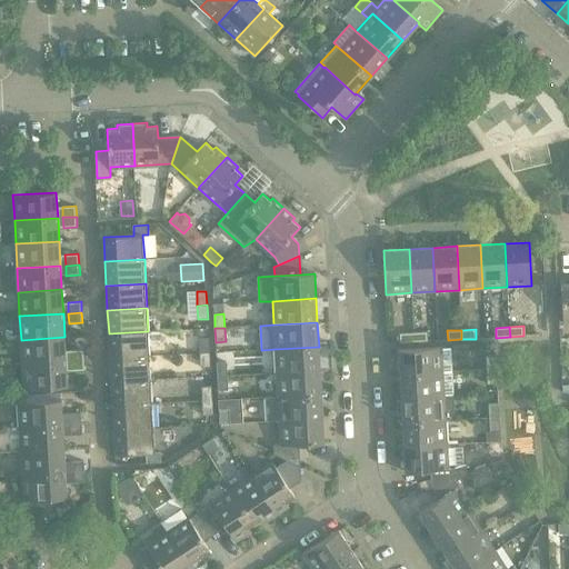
[(148,331),(109,333),(110,358),(150,356),(148,331)]
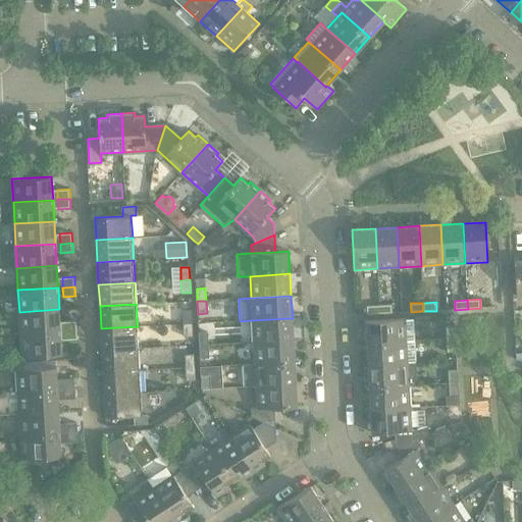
[(392,304),(379,305),(379,314),(393,313),(392,304)]
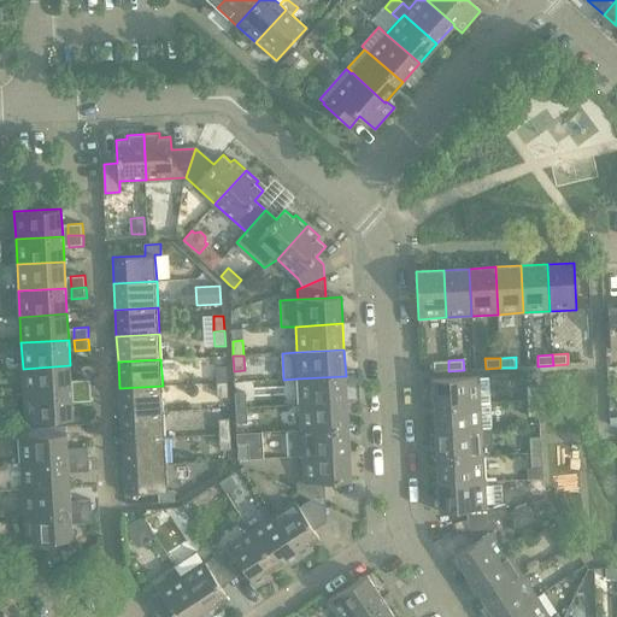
[(448,371),(448,360),(433,362),(434,372),(448,371)]
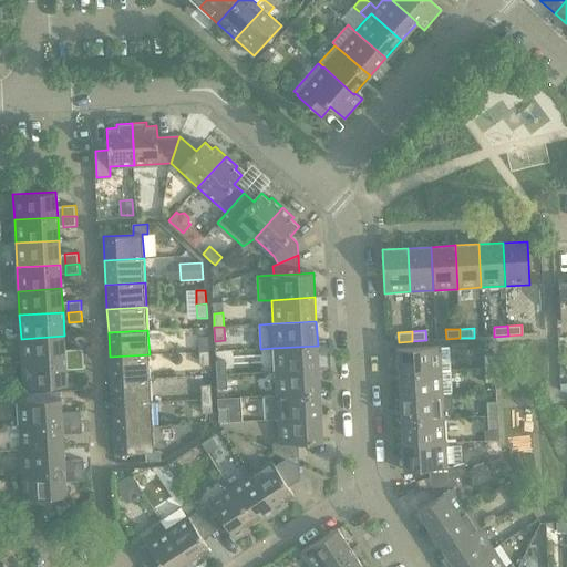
[(64,336),(21,339),(22,362),(65,360),(64,336)]
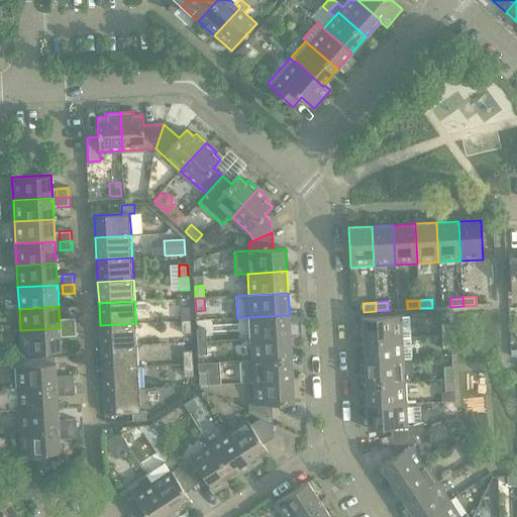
[(181,308),(182,321),(191,320),(190,308),(181,308)]
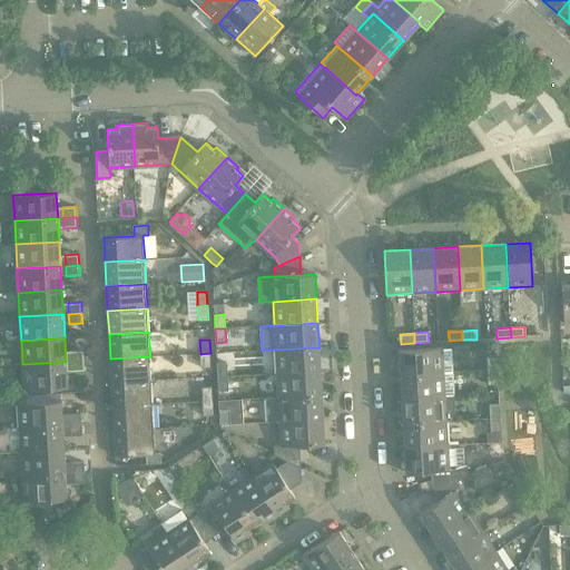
[(320,347),(275,350),(277,374),(321,371),(320,347)]
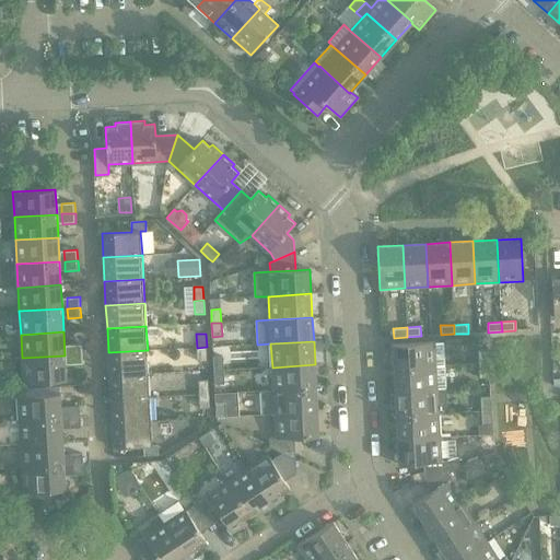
[(392,345),(394,369),(445,366),(444,342),(435,342),(392,345)]
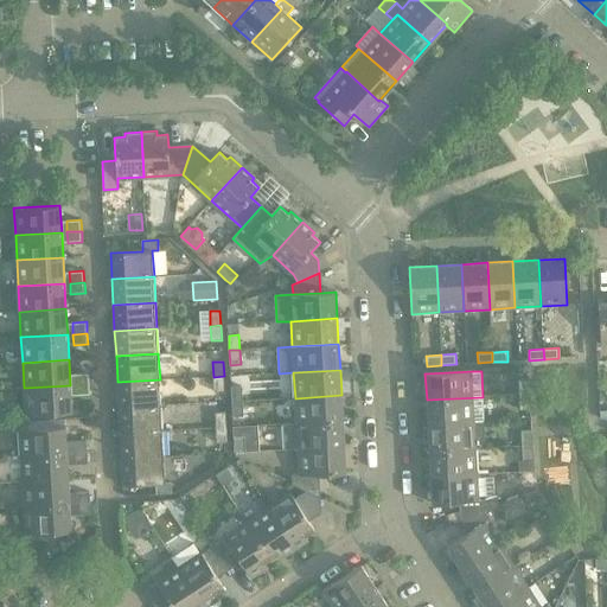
[(75,374),(76,385),(90,384),(89,372),(75,374)]
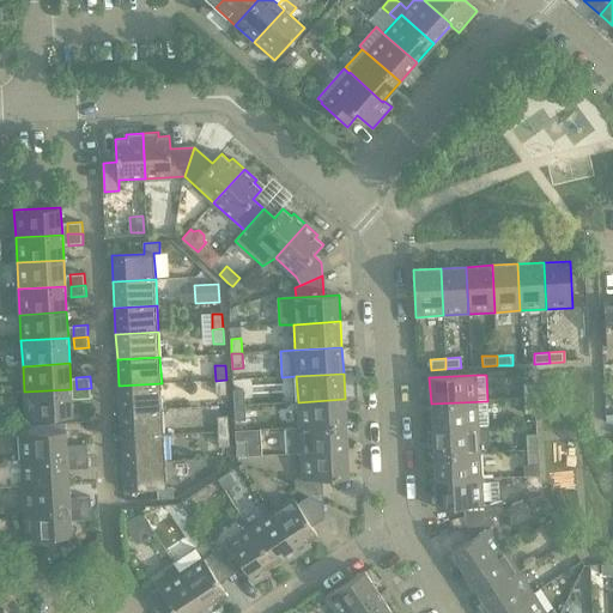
[(226,380),(216,381),(216,395),(226,395),(226,380)]
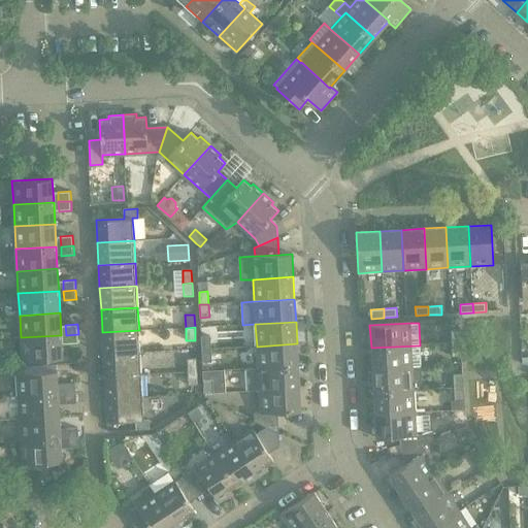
[(139,330),(102,332),(103,355),(140,353),(139,330)]
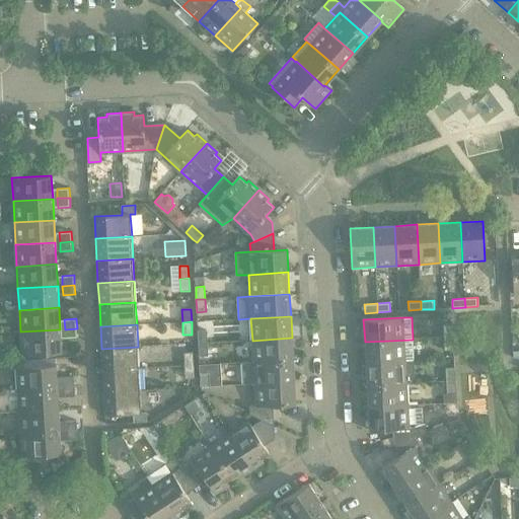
[(443,324),(444,338),(453,337),(452,324),(443,324)]
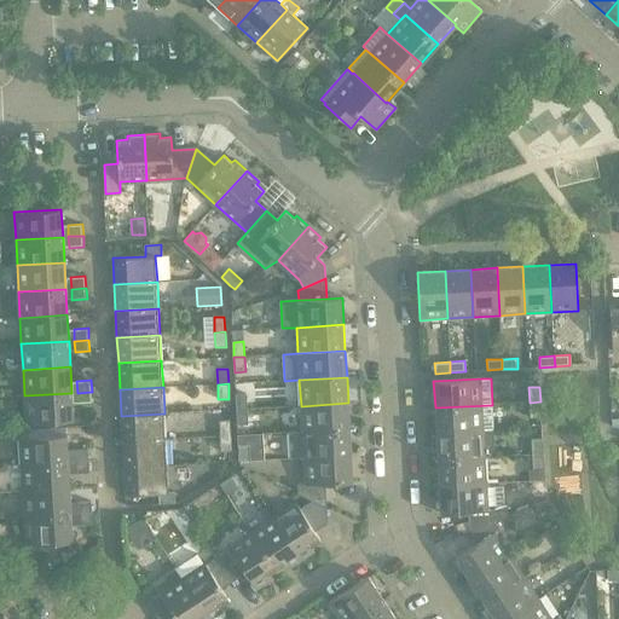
[(77,393),(77,404),(92,404),(92,392),(77,393)]
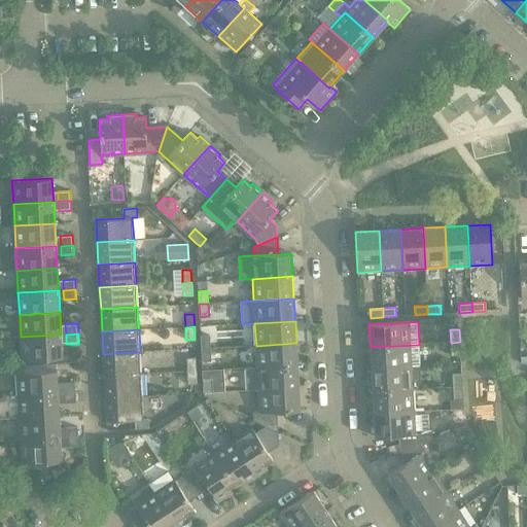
[(61,335),(21,337),(22,360),(62,357),(61,335)]
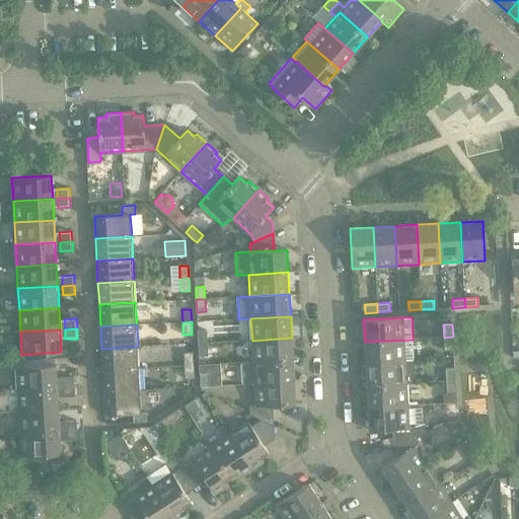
[(198,330),(199,344),(208,343),(207,330),(198,330)]
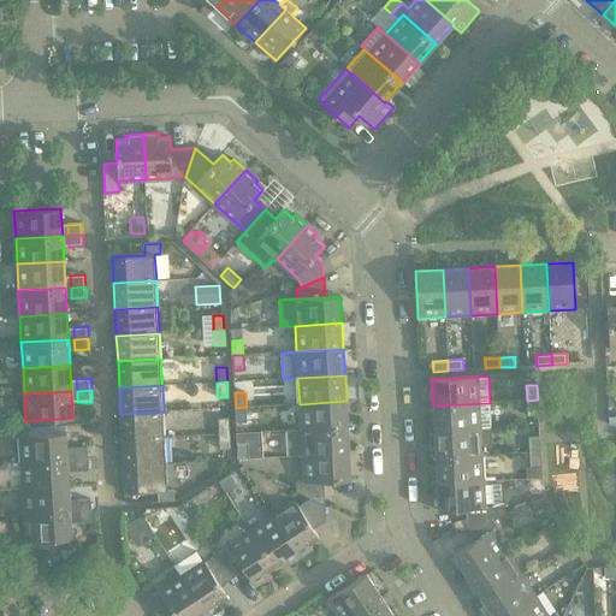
[(538,400),(527,401),(528,415),(538,415),(538,400)]
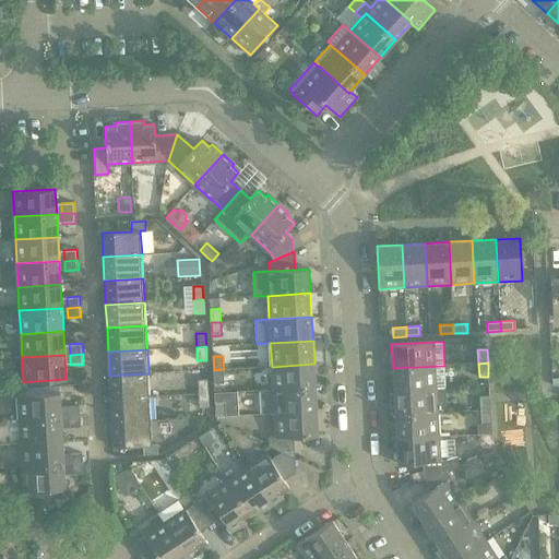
[(314,364),(272,367),(273,390),(316,388),(314,364)]
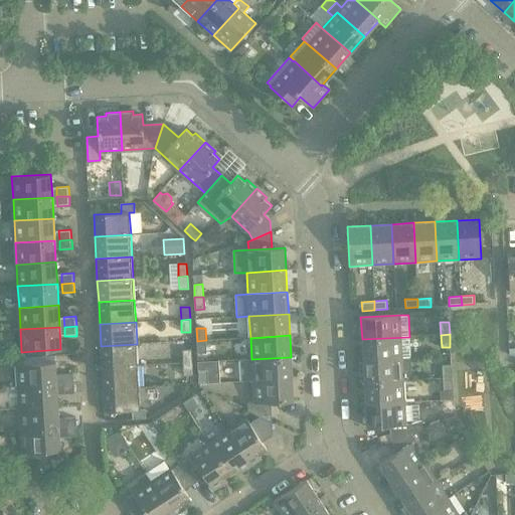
[(409,337),(362,339),(363,361),(410,358),(409,337)]
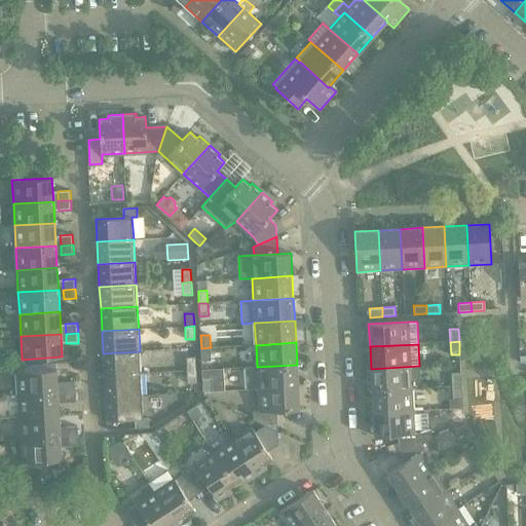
[(211,347),(201,348),(201,361),(211,361),(211,347)]
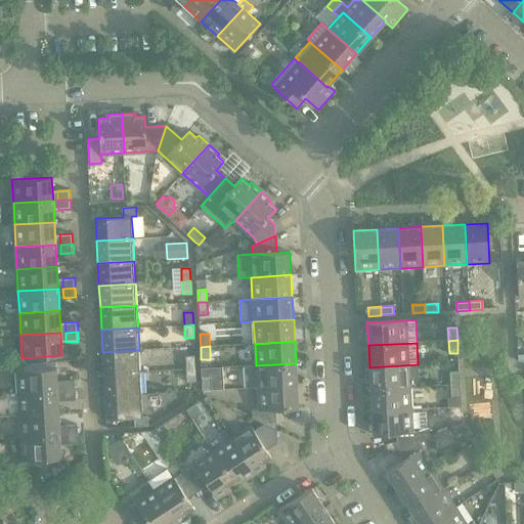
[(139,350),(102,352),(103,374),(140,372),(139,350)]
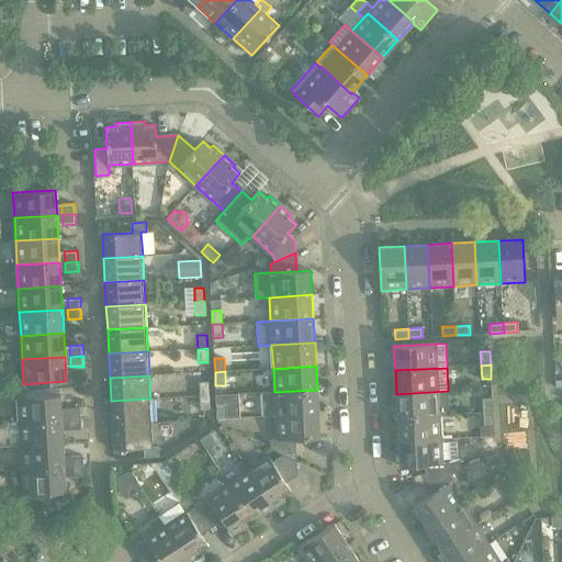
[(199,382),(200,396),(210,395),(209,382),(199,382)]
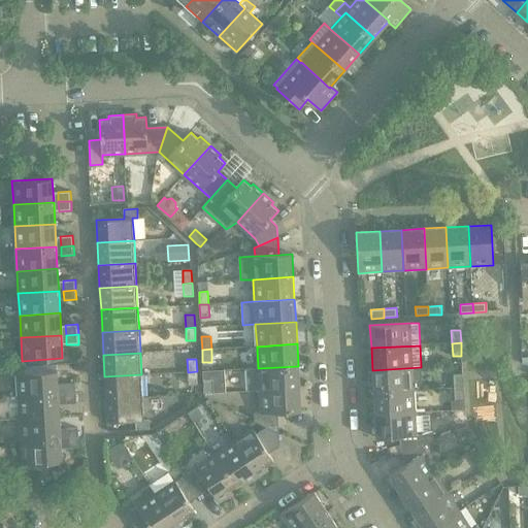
[(298,366),(258,368),(245,369),(246,391),(259,391),(299,388),(298,366)]
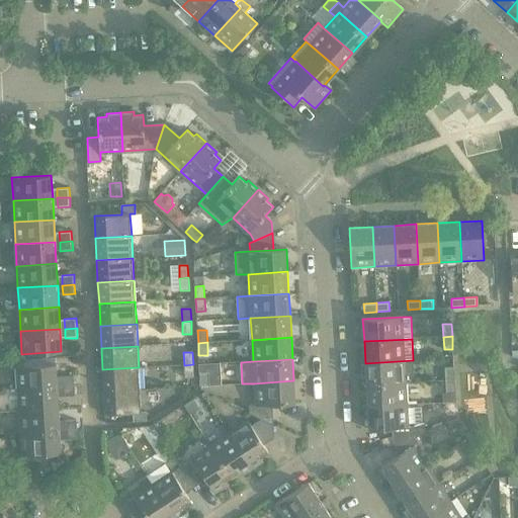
[(413,360),(365,363),(366,384),(406,382),(414,382),(413,360)]
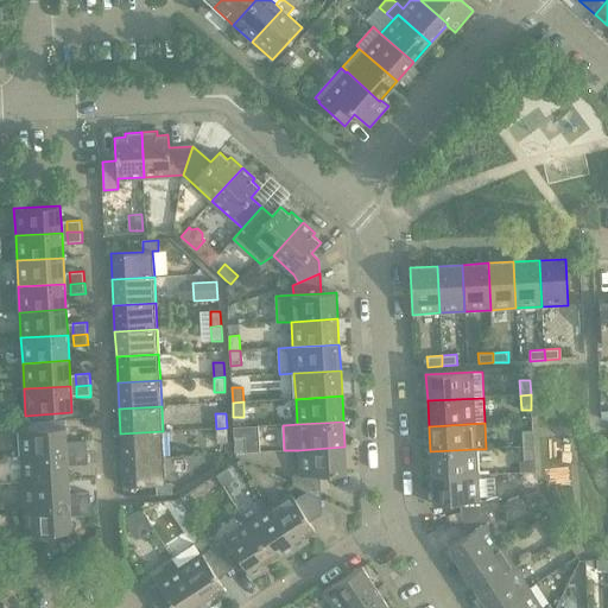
[(19,430),(20,456),(67,454),(65,428),(19,430)]
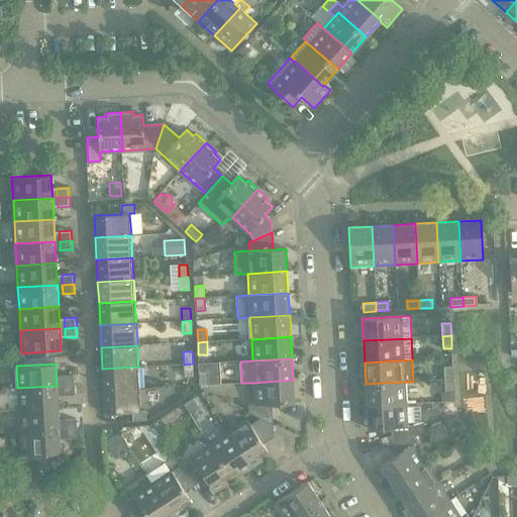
[(193,364),(184,365),(185,377),(194,377),(193,364)]
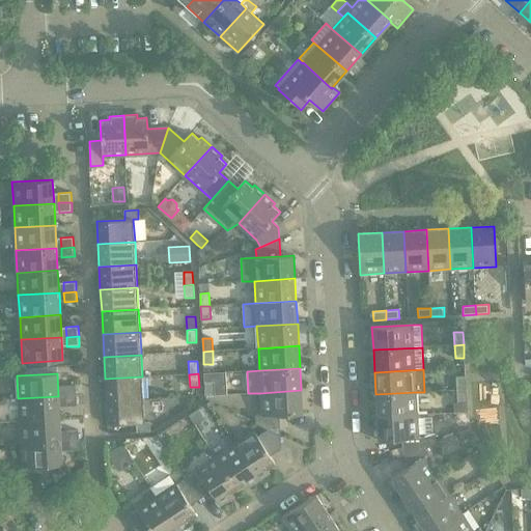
[(142,376),(105,379),(107,401),(143,399),(142,376)]
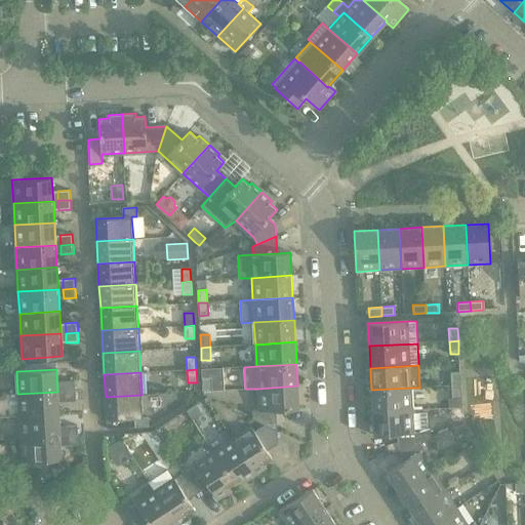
[(451,372),(451,386),(460,385),(459,372),(451,372)]
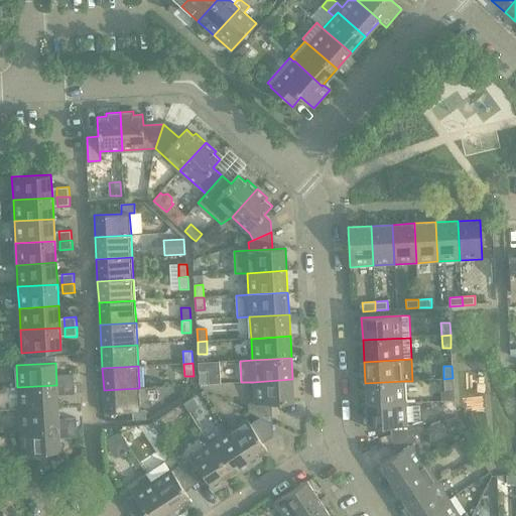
[(208,371),(200,372),(199,372),(200,384),(209,384),(208,371)]
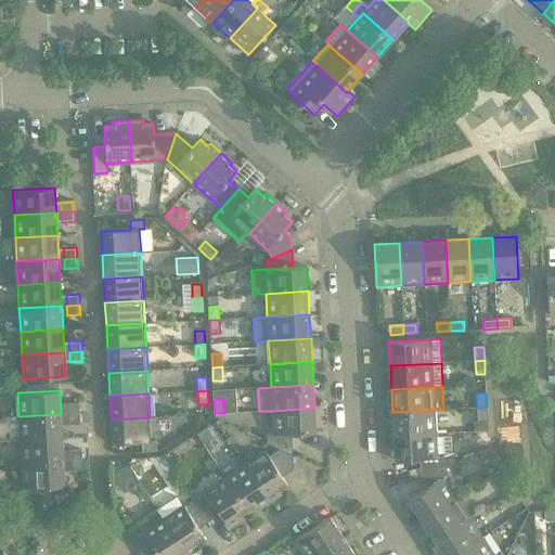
[(65,403),(66,414),(79,413),(79,403),(65,403)]
